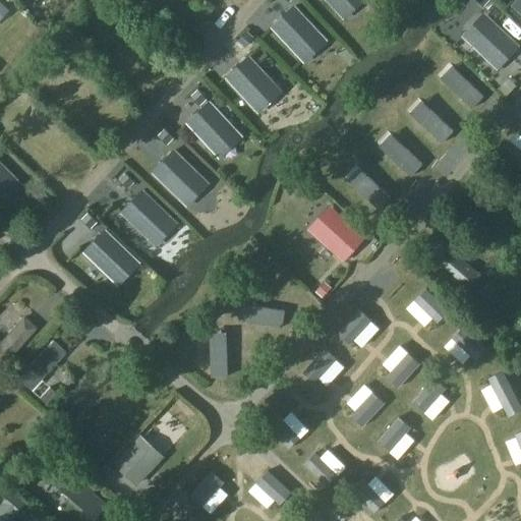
[(354,0),(324,0),(338,15),(354,0)]
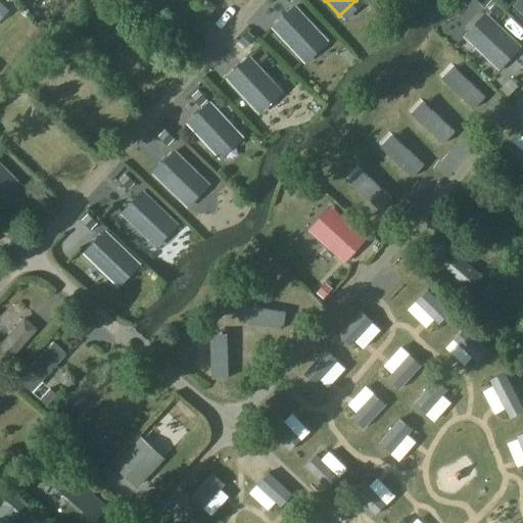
[(0,2),(0,20),(9,11),(0,2)]
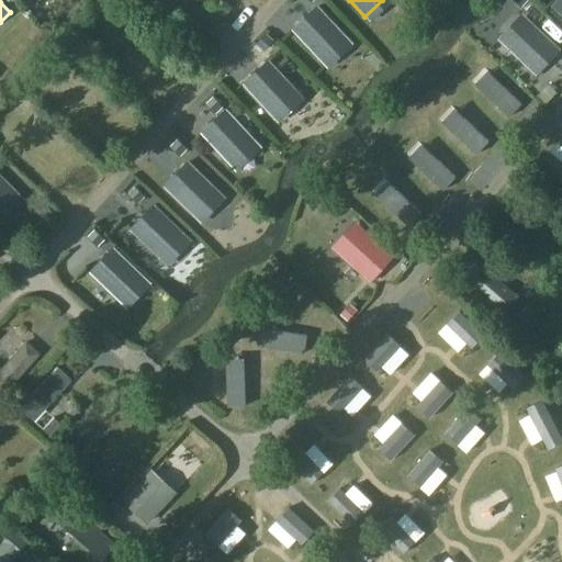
[(345,41),(317,10),(292,33),(321,64),(345,41)]
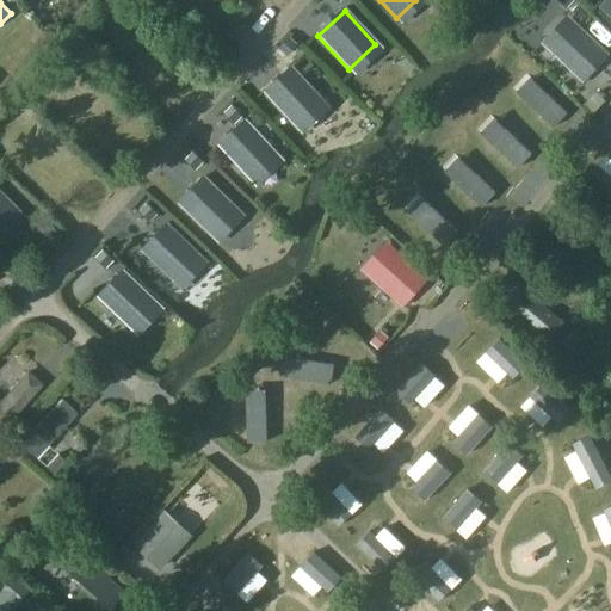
[(575,24),(551,49),(585,81),(609,55),(575,24)]
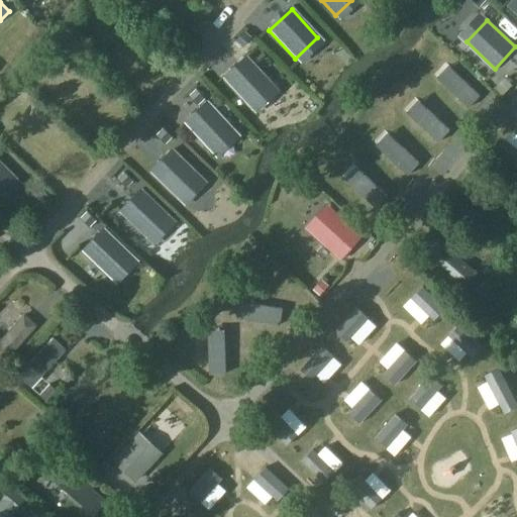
[(273,85),(246,57),(224,78),(249,106),(273,85)]
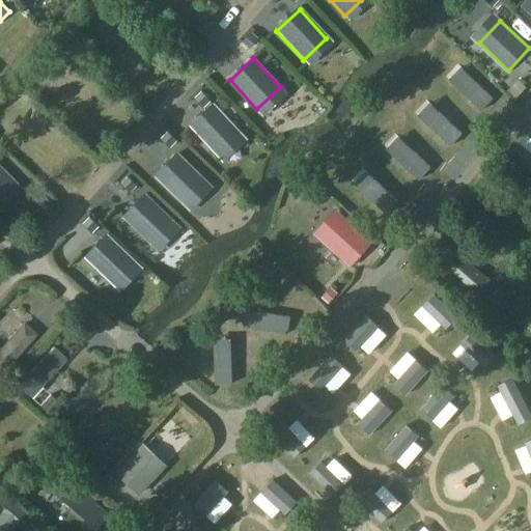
[(466,73),(454,85),(480,111),(493,99),(466,73)]
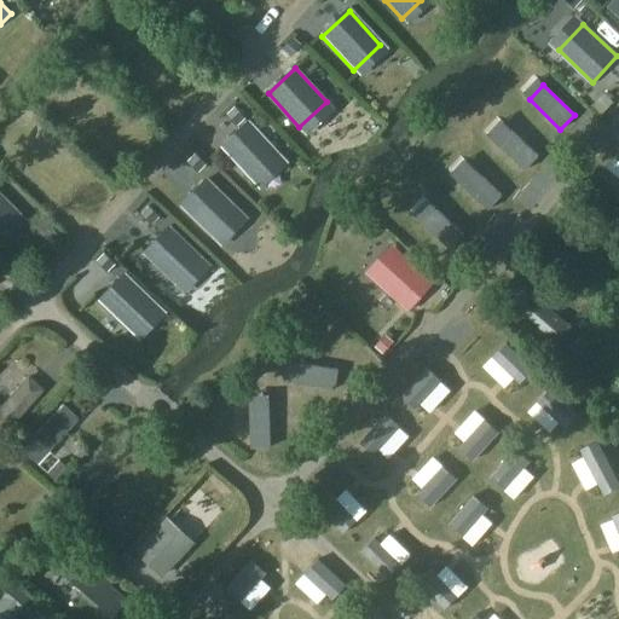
[(279,156),(249,122),(221,148),(253,181),(279,156)]
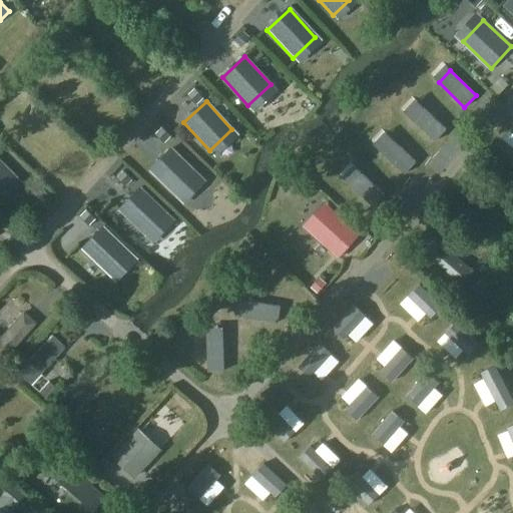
[(420,105),(409,117),(435,140),(446,128),(420,105)]
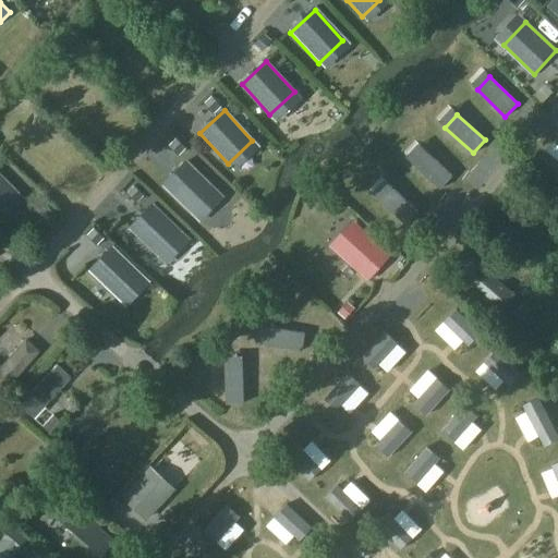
[(424,150),(412,164),(440,189),(452,176),(424,150)]
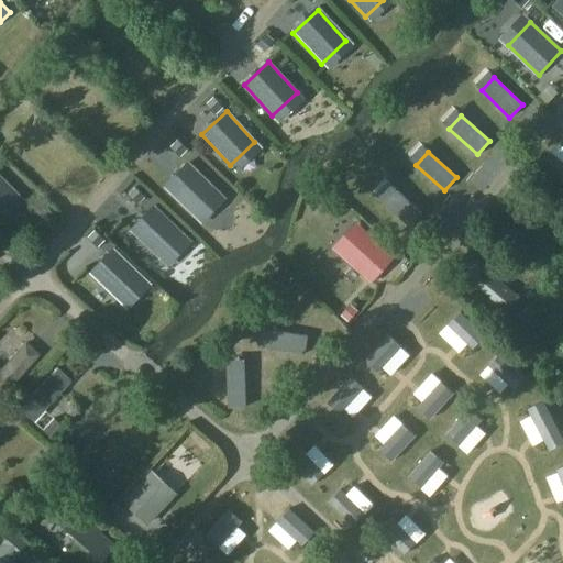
[(562,166),(547,153),(537,165),(562,188),(562,166)]
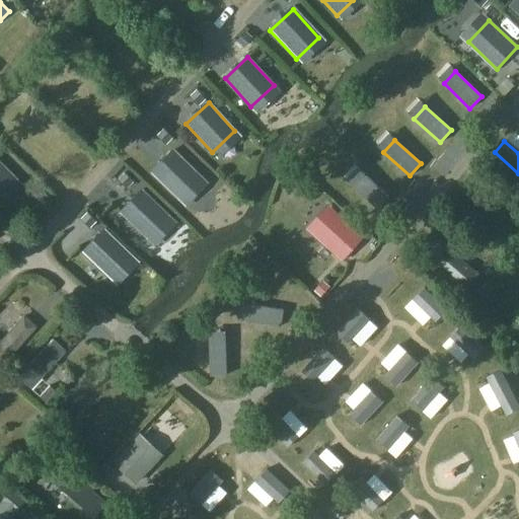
[(173,148),(150,171),(177,198),(201,175),(173,148)]
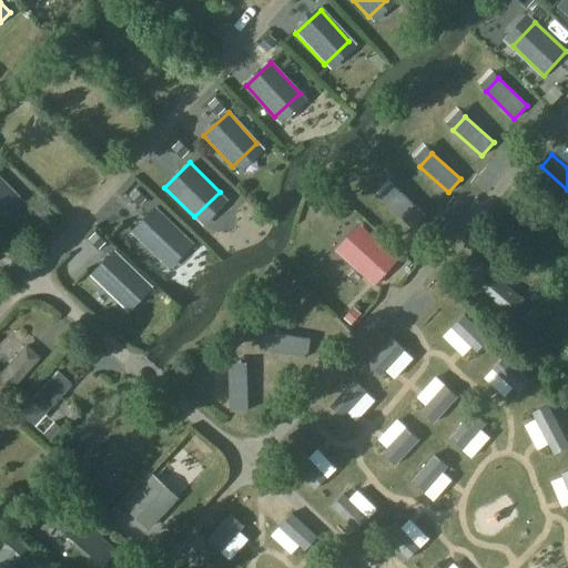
[(0,179),(0,211),(16,195),(0,179)]
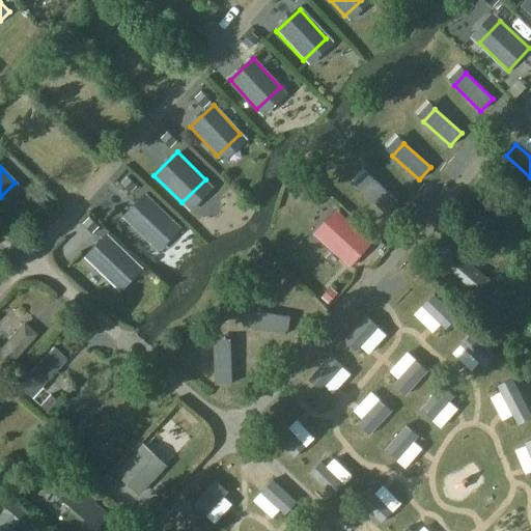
[(371,177),(359,190),(385,215),(397,202),(371,177)]
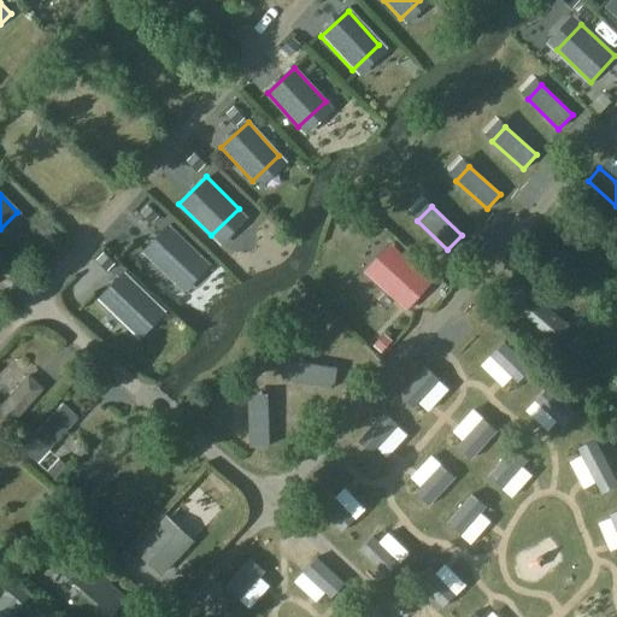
[(201,264),(170,230),(144,254),(174,288),(201,264)]
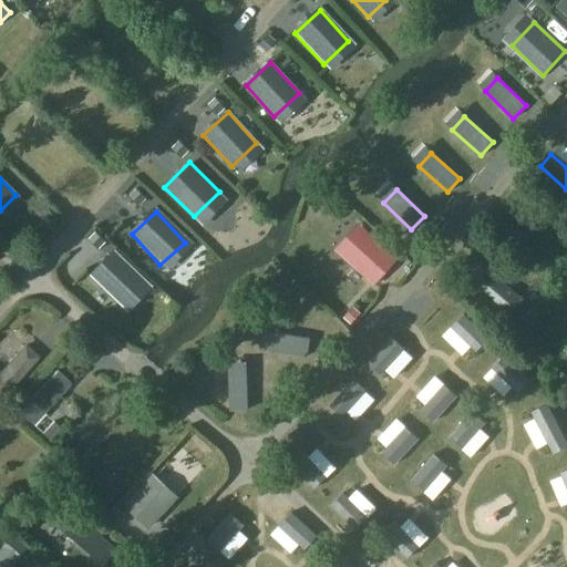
[(367,230),(343,257),(373,286),(398,258),(367,230)]
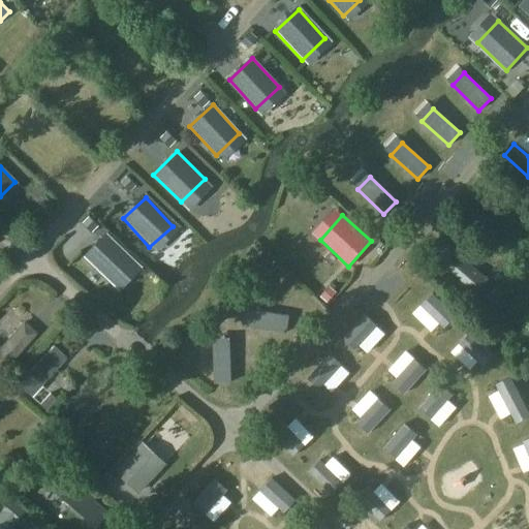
[(132,265),(105,236),(83,257),(110,286),(132,265)]
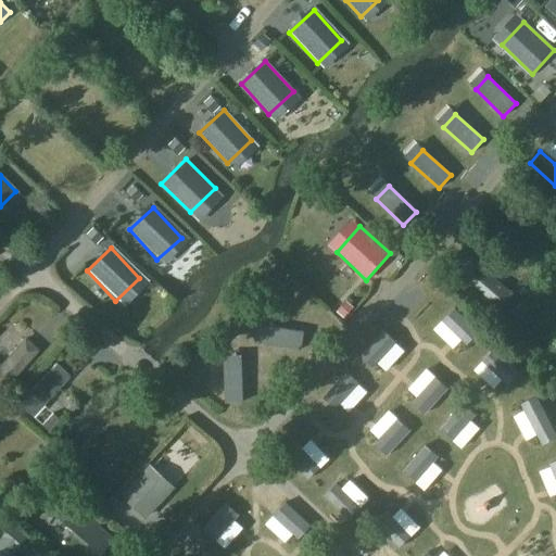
[(469,255),(455,273),(494,305),(508,289),(469,255)]
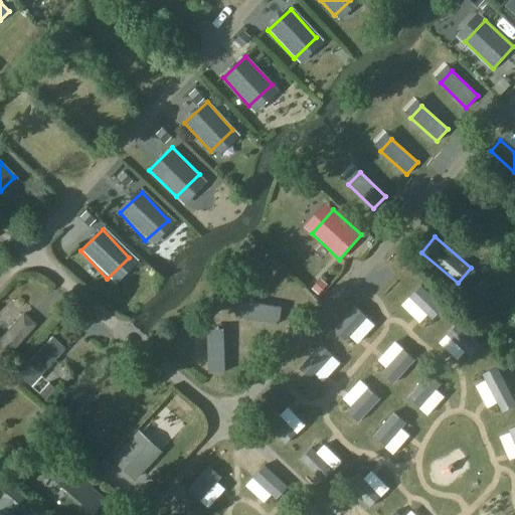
[(420,287),(409,298),(433,321),(444,309),(420,287)]
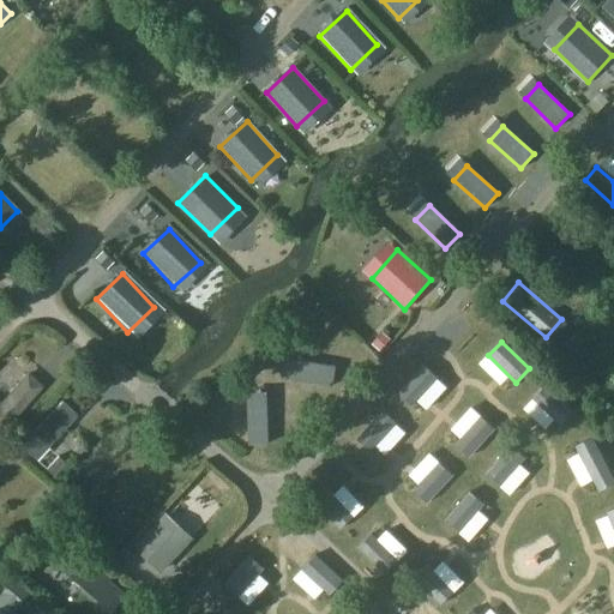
[(423,366),(397,396),(411,409),(438,380),(423,366)]
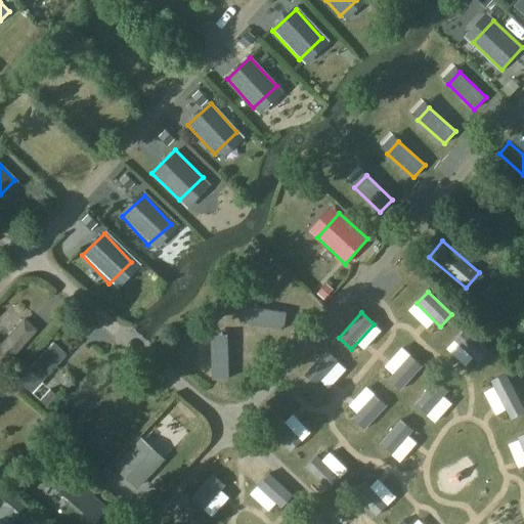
[(19,313),(0,336),(0,367),(5,373),(39,329),(19,313)]
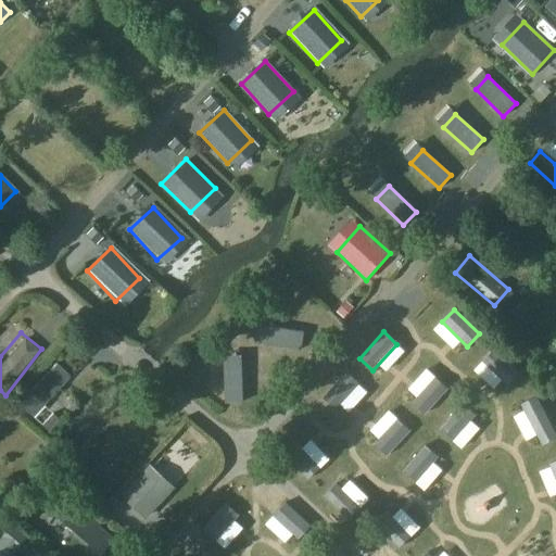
[(494,351),(482,363),(507,387),(519,374),(494,351)]
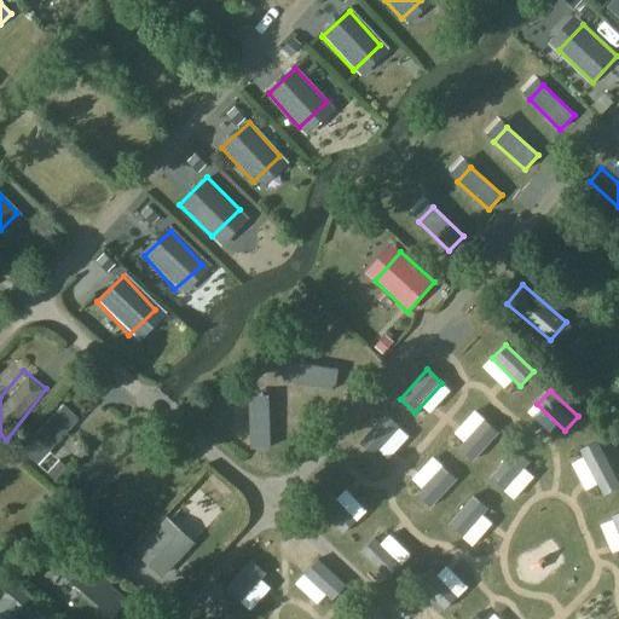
[(62,405),(19,450),(36,463),(77,418),(62,405)]
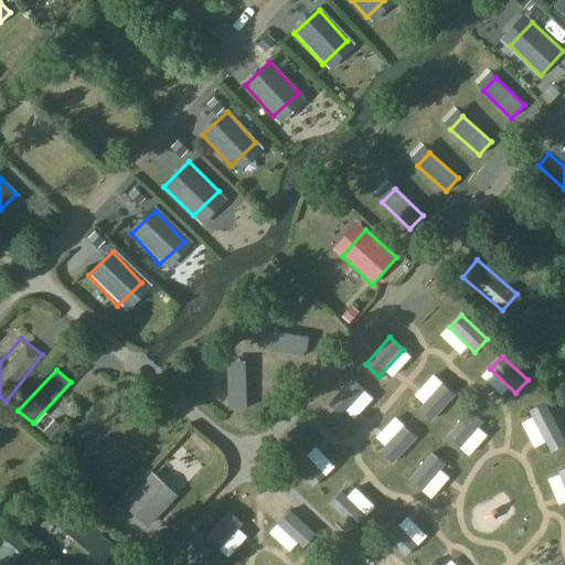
[(352,381),(328,406),(341,417),(364,392),(352,381)]
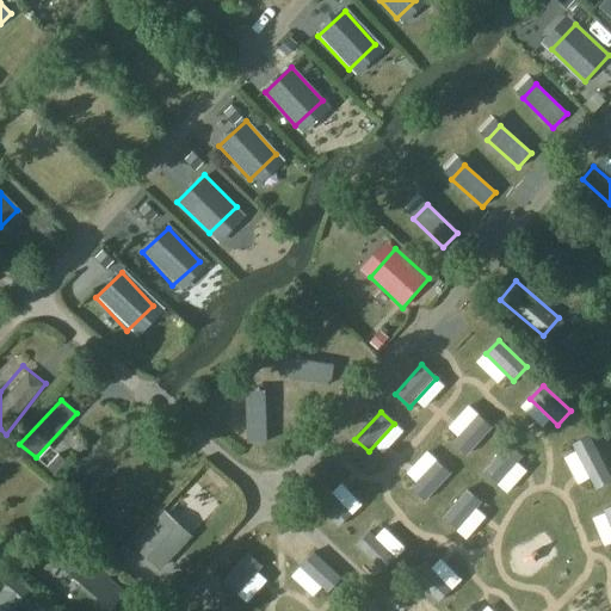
[(479,417),(452,444),(467,457),(492,429),(479,417)]
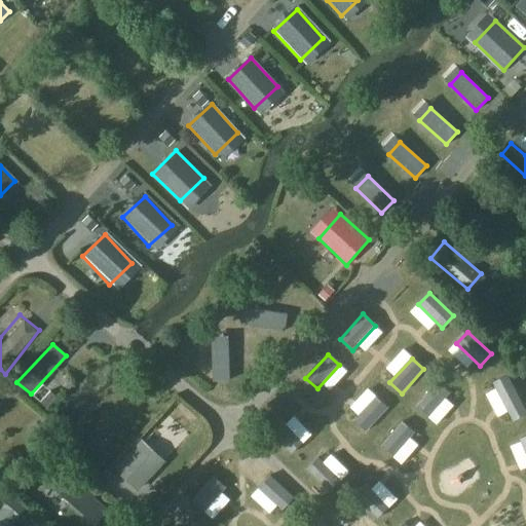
[(505,376),(491,383),(512,422),(525,415),(505,376)]
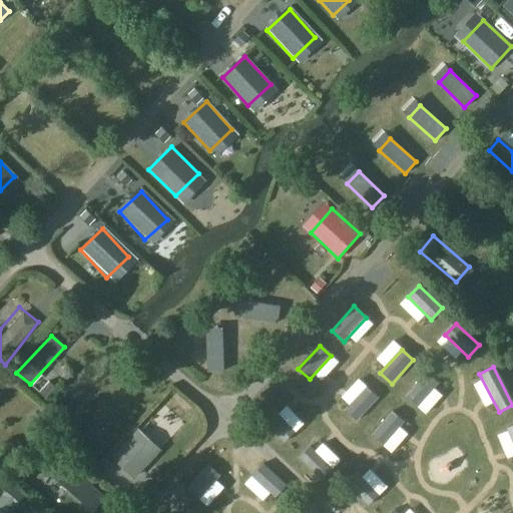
[(427,373),(405,396),(418,408),(439,385),(427,373)]
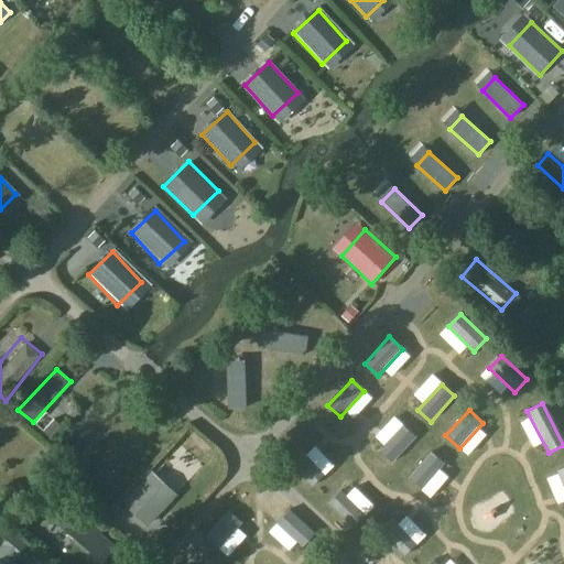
[(403,427),(379,452),(392,464),(415,438),(403,427)]
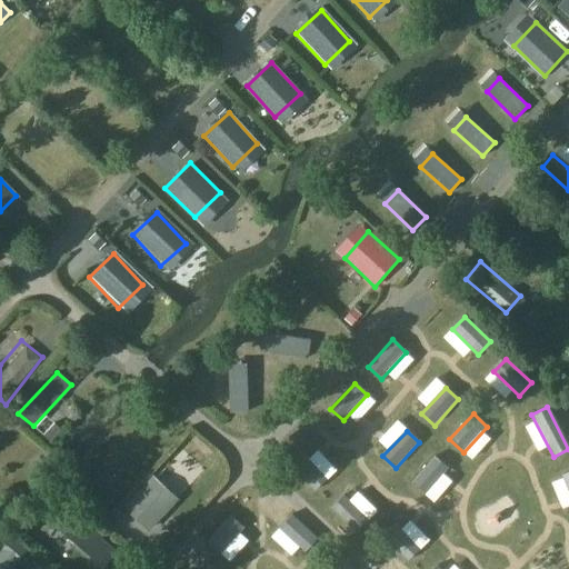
[(302,455),(290,467),(315,492),(327,480),(302,455)]
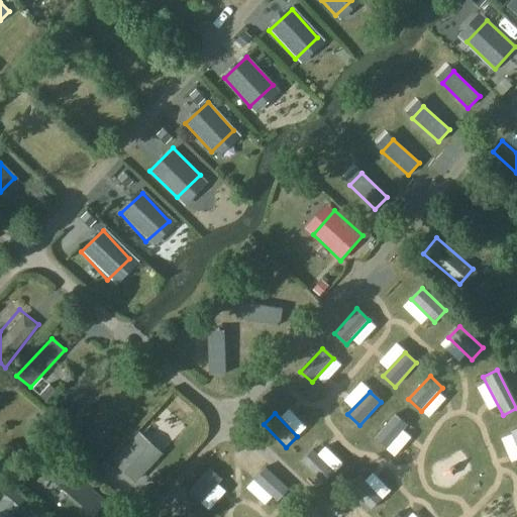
[(395,415),(375,439),(386,449),(408,426),(395,415)]
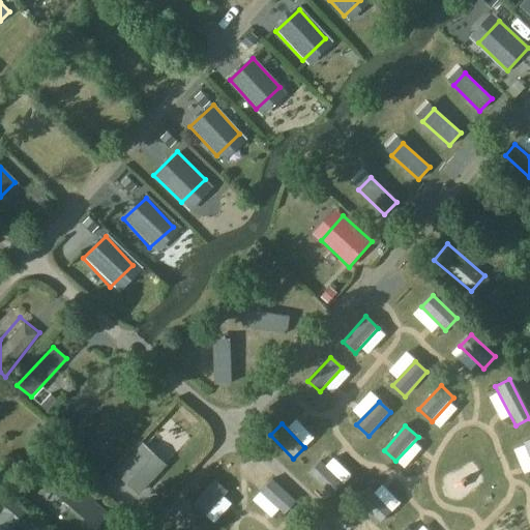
[(143,443),(116,472),(140,494),(167,465),(143,443)]
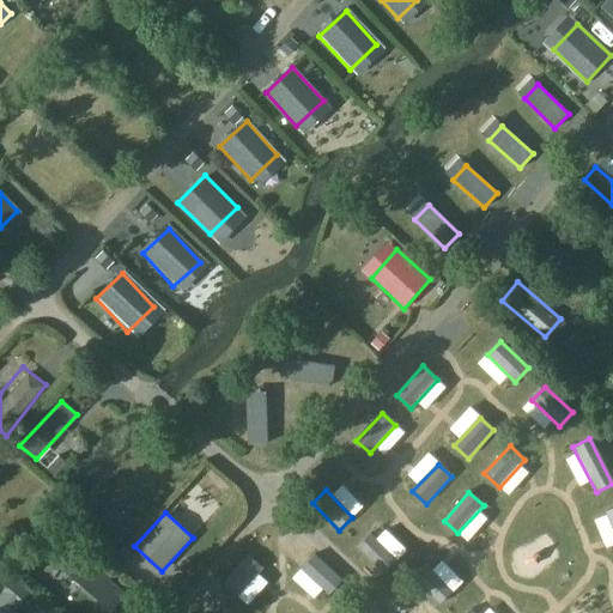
[(370,535),(357,548),(384,575),(396,562),(370,535)]
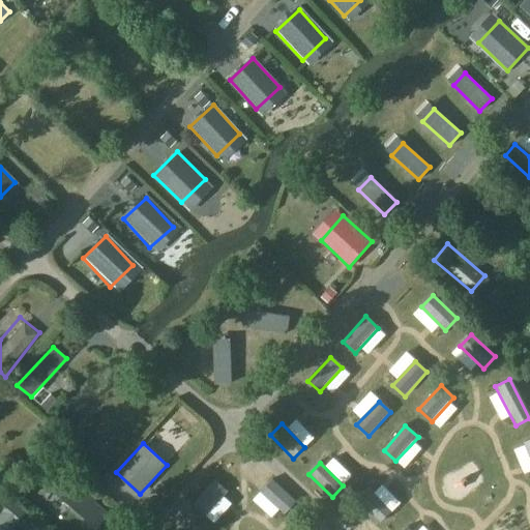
[(70,480),(56,496),(95,529),(96,529),(110,514),(70,480)]
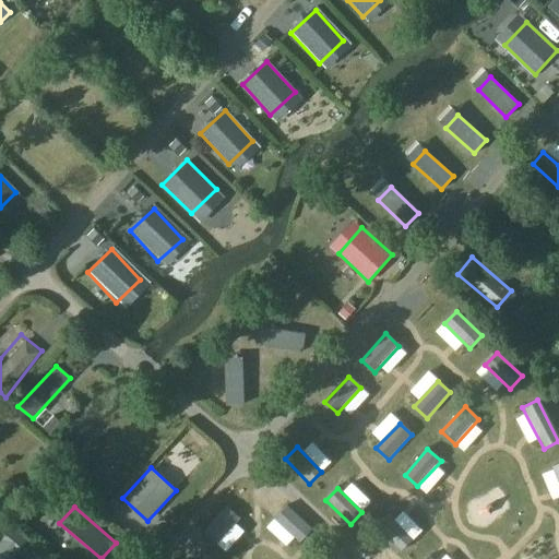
[(226,507),(204,533),(218,545),(240,519),(226,507)]
